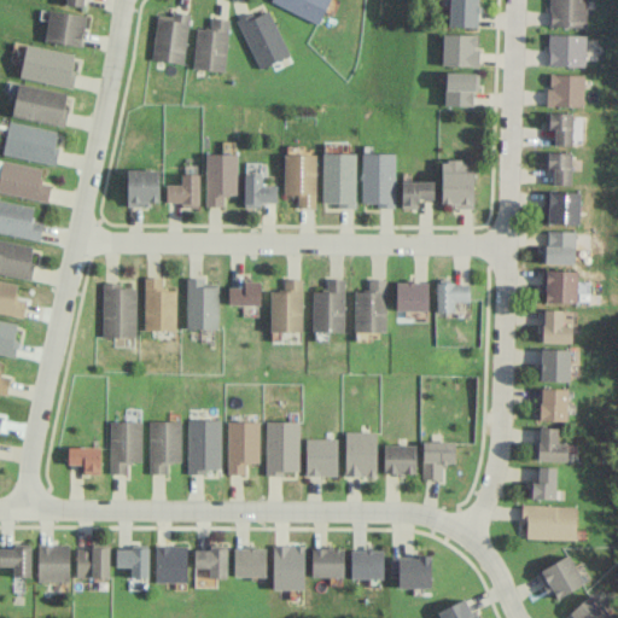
[(328,0),(269,0),(269,1),(318,23),(328,0)]
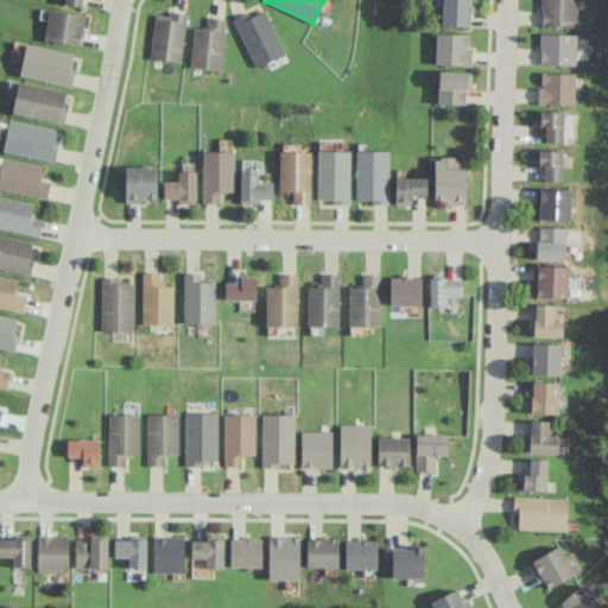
[(469,0),(441,0),(441,26),(469,26),(469,0)]
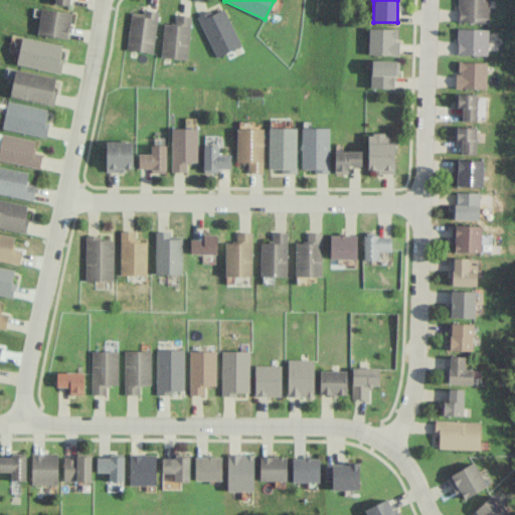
[(489,22),(489,0),(458,0),(458,21),(489,22)]
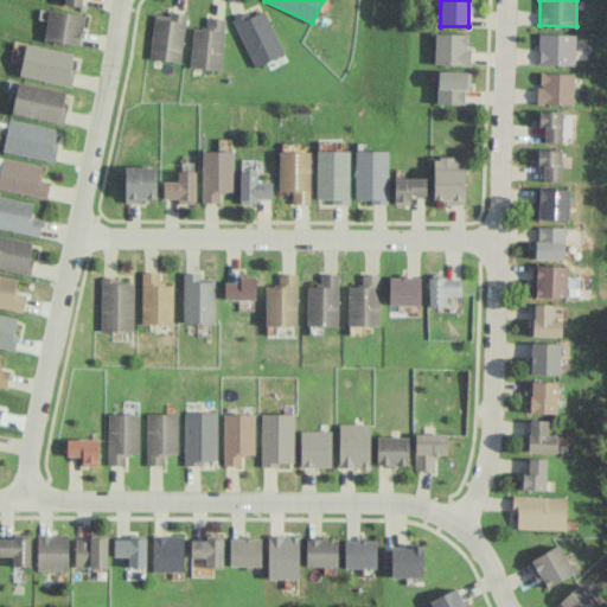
[(283,55),(263,6),(232,18),(253,66),(283,55)]
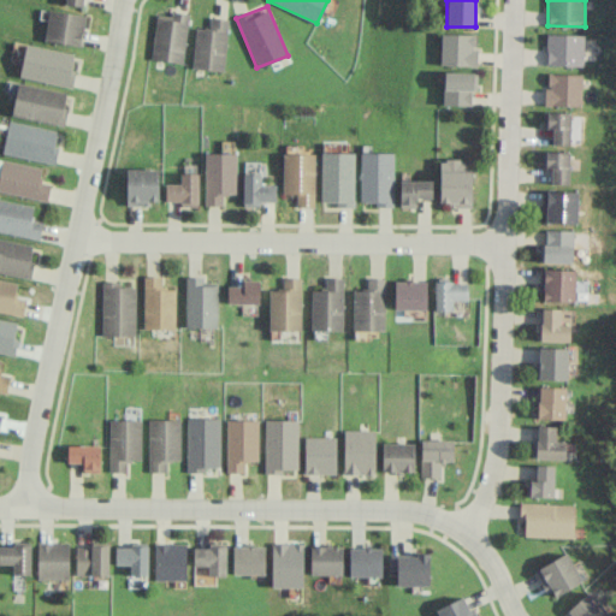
[(84,13),(48,10),(45,41),(82,46),(84,13)]
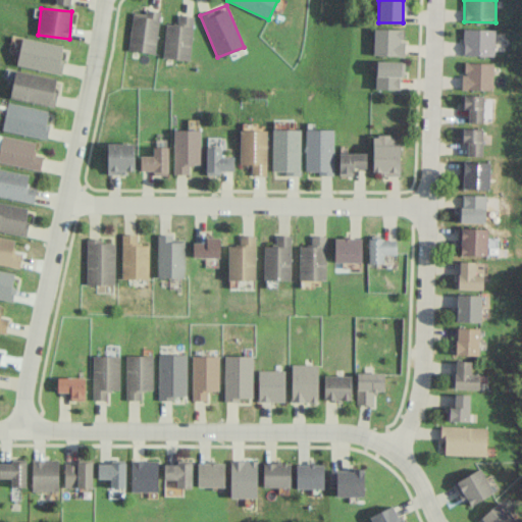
[(159,12),(132,10),(128,50),(155,53),(159,12)]
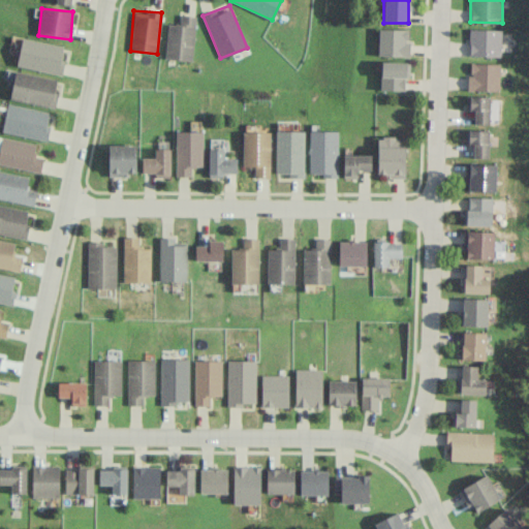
[(167,24),(165,59),(192,60),(194,16),(180,14),(179,25),(167,24)]
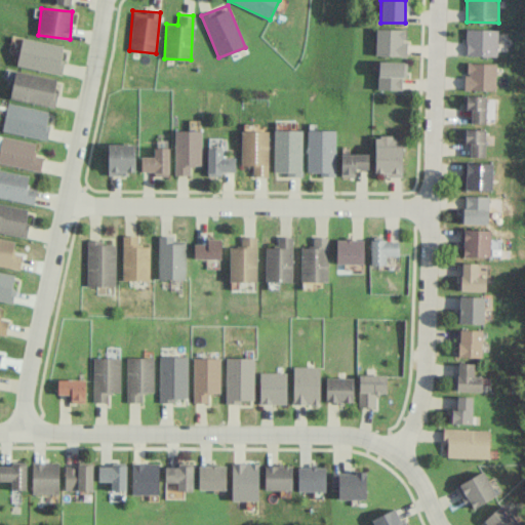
[(406,29),(375,28),(375,55),(406,55),(406,29)]
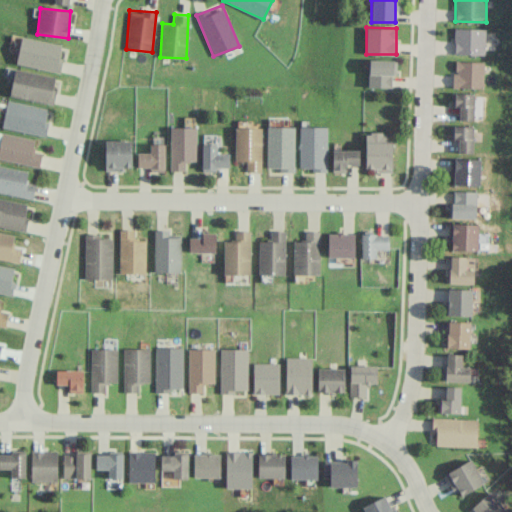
[(485,55),(485,28),(454,28),(454,54),(485,55)]
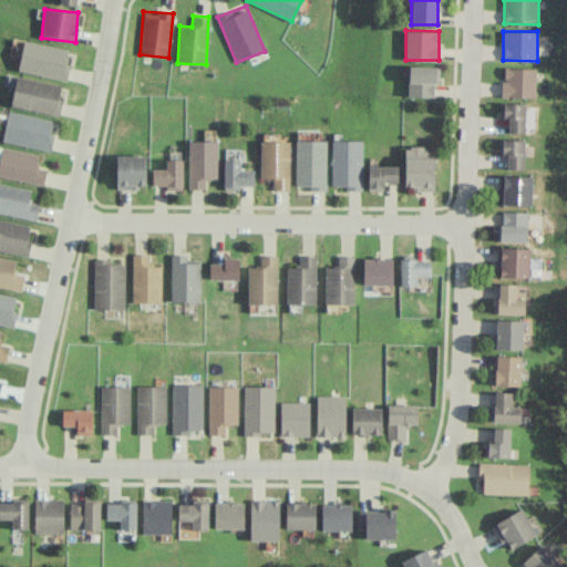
[(68,49),(23,40),(18,71),(66,81),(70,64),(65,64),(68,49)]
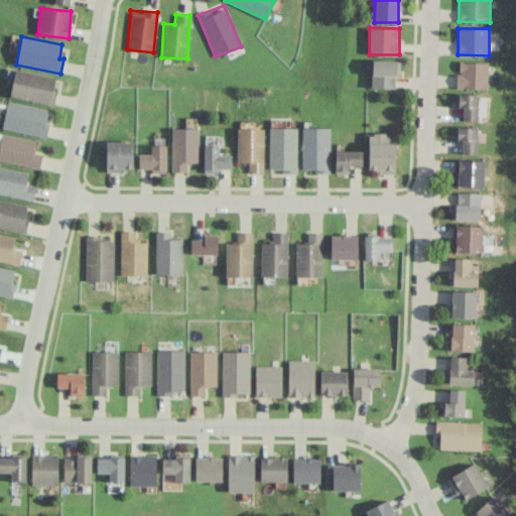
[(396,88),(397,60),(372,60),(371,88),(396,88)]
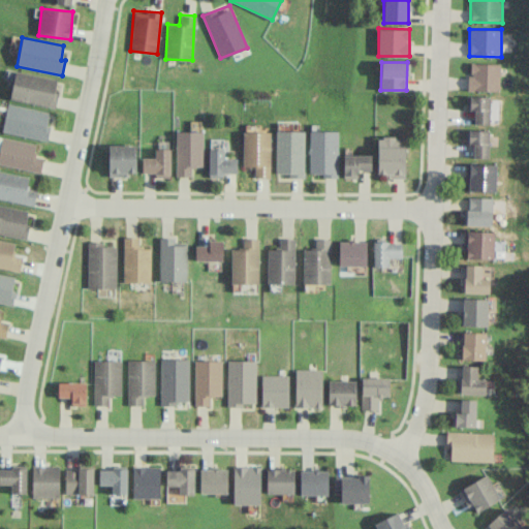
[(468,89),(499,90),(500,64),(469,63),(468,89)]
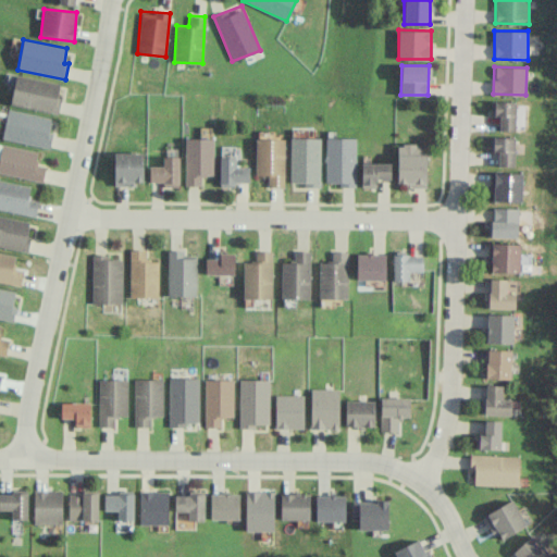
[(58,114),(61,98),(58,98),(60,84),(15,74),(10,103),(58,114)]
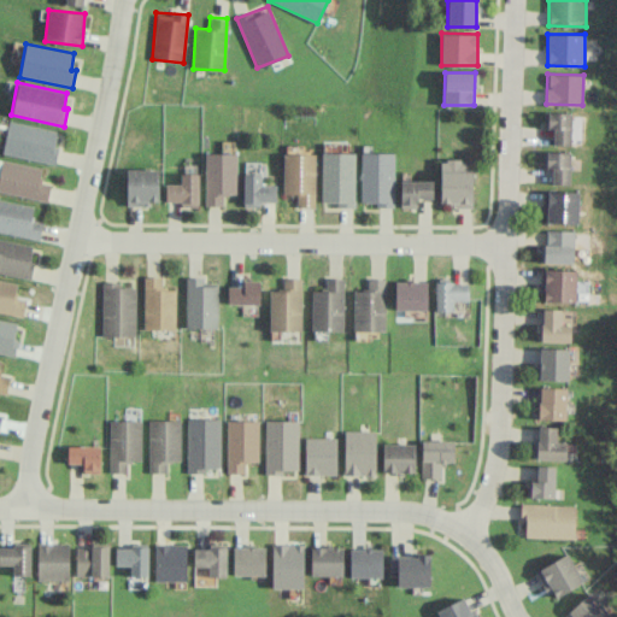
[(570,145),(571,112),(545,112),(545,129),(553,129),(553,145),(570,145)]
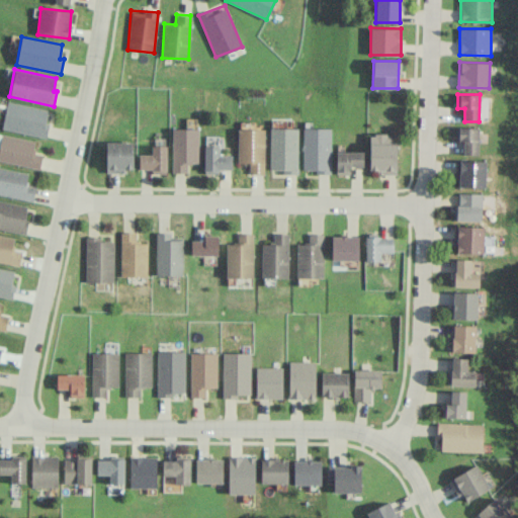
[(46,138),(49,122),(46,121),(48,109),(7,101),(1,128),(46,138)]
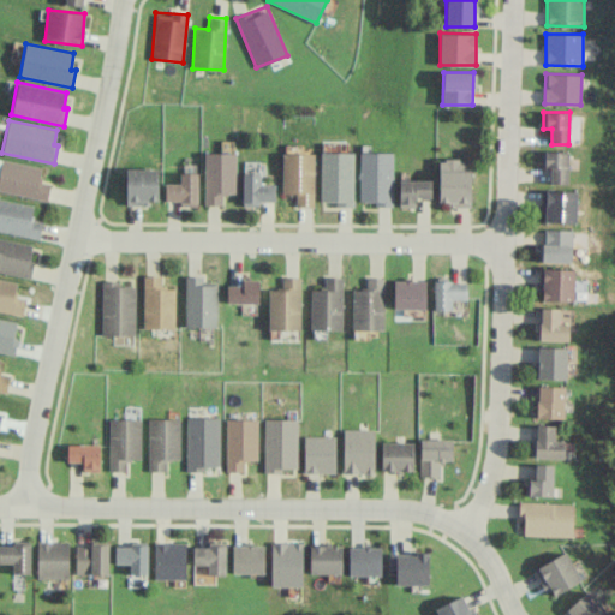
[(550,183),(568,184),(568,151),(544,150),(543,167),(550,167),(550,183)]
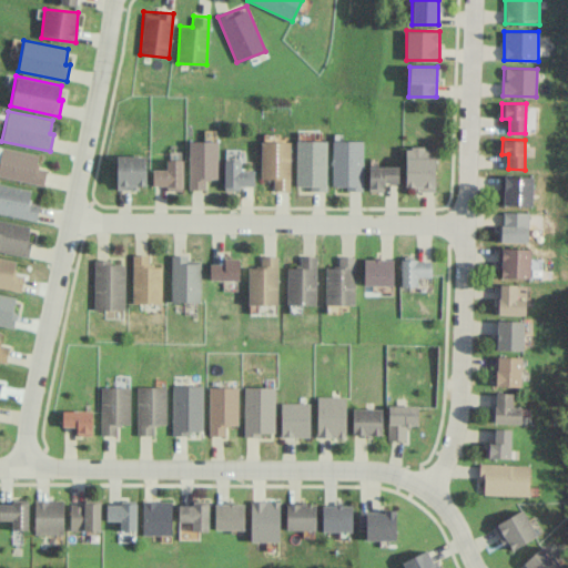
[(295,188),(326,189),(326,140),(296,140),(295,188)]
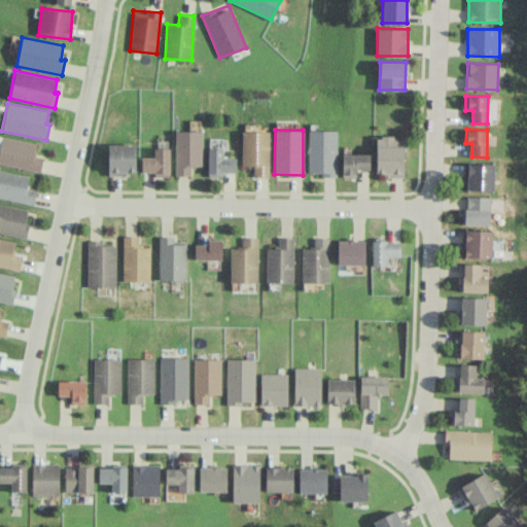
[(309,130),(308,172),(321,173),(321,176),(336,176),(337,131),(309,130)]
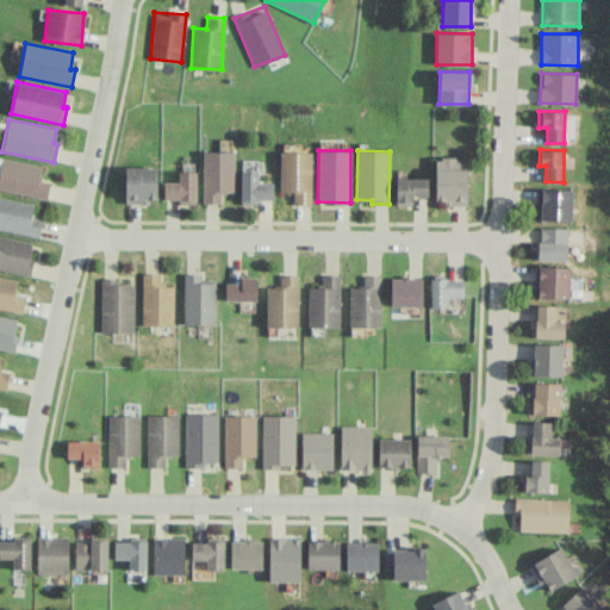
[(203,203),(219,204),(219,191),(234,192),(234,151),(203,151),(203,203)]
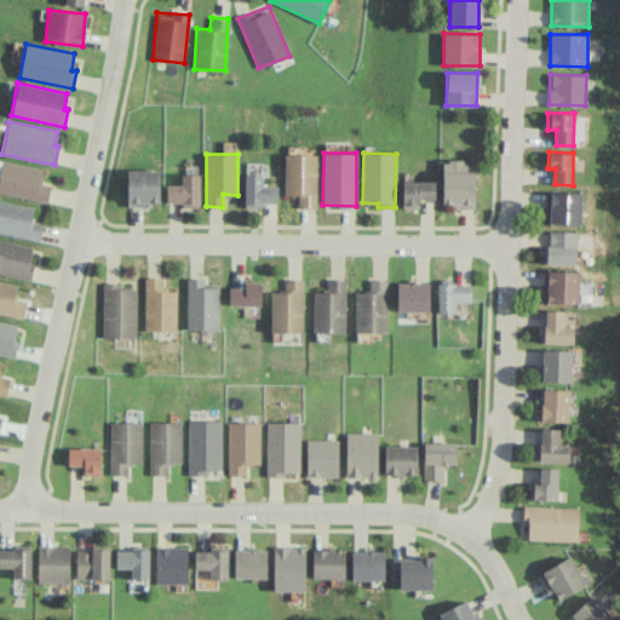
[(316,155),(285,155),(285,195),(299,195),(298,207),(315,207),(316,155)]
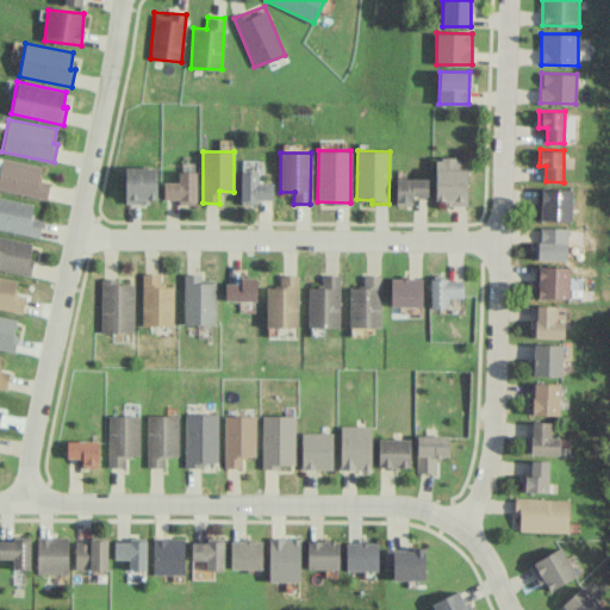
[(42,166),(2,157),(0,166),(0,188),(47,199),(50,182),(39,180),(42,166)]
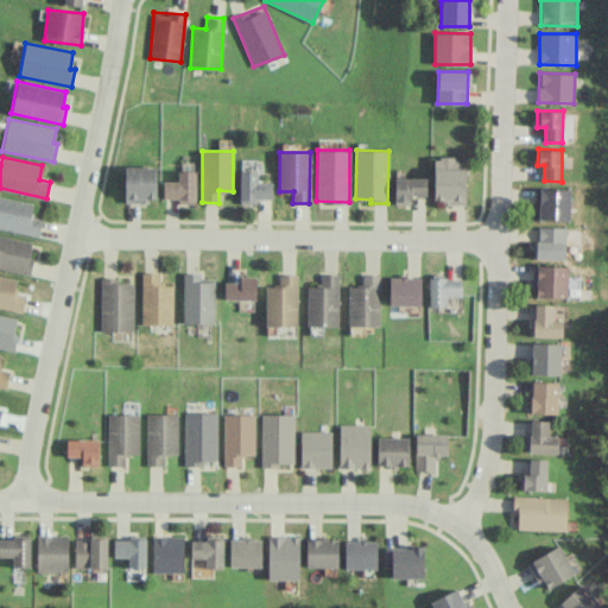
[(466,204),(466,169),(460,169),(460,157),(435,157),(434,200),(443,200),(443,204),(466,204)]
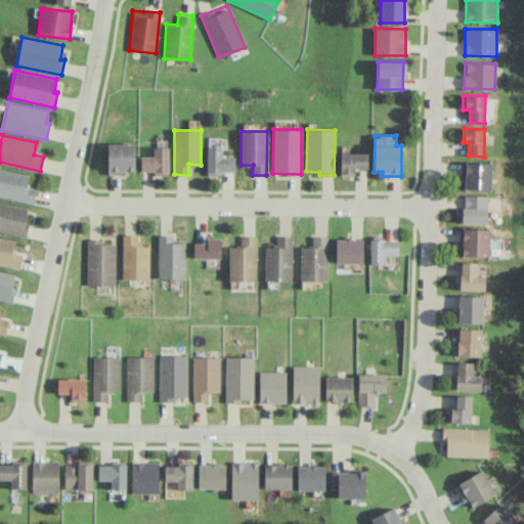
[(208,147),(221,146),(221,137),(208,137),(208,147)]
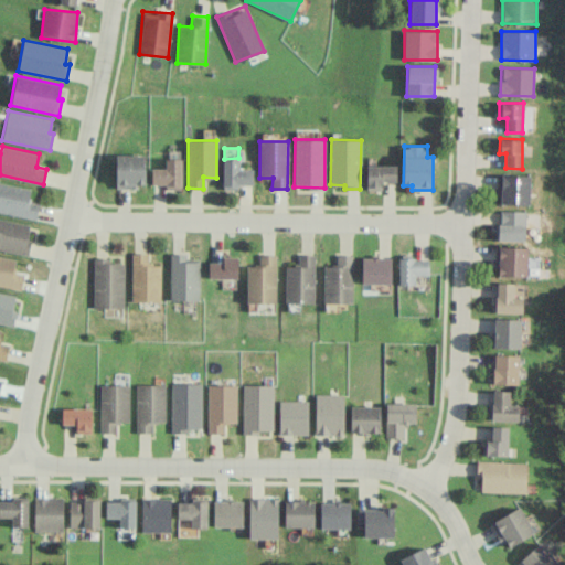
[(146,155),(116,155),(115,187),(146,188),(146,155)]
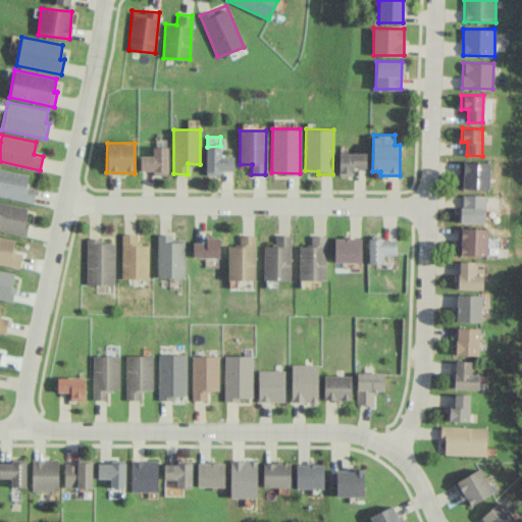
[(167,146),(153,147),(153,155),(140,155),(140,170),(152,170),(152,173),(167,173),(167,146)]
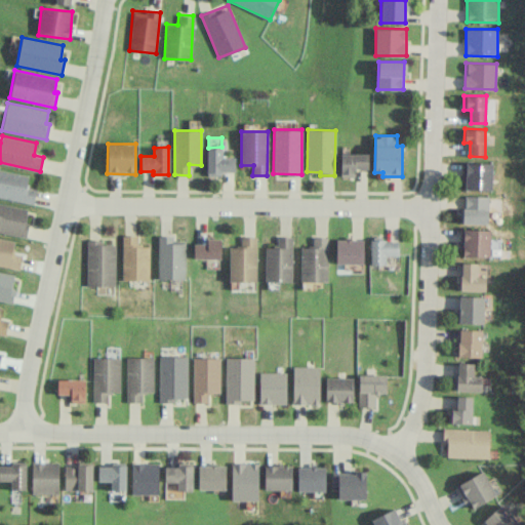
[(235,172),(235,157),(223,157),(223,149),(207,148),(207,173),(221,174),(221,172),(235,172)]
